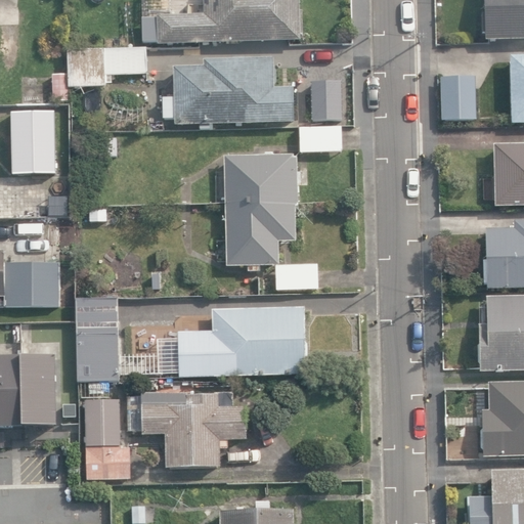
[(158,12),(159,41),(299,39),(299,31),(302,31),(302,8),(299,8),(298,0),(203,0),(204,11),(158,12)]
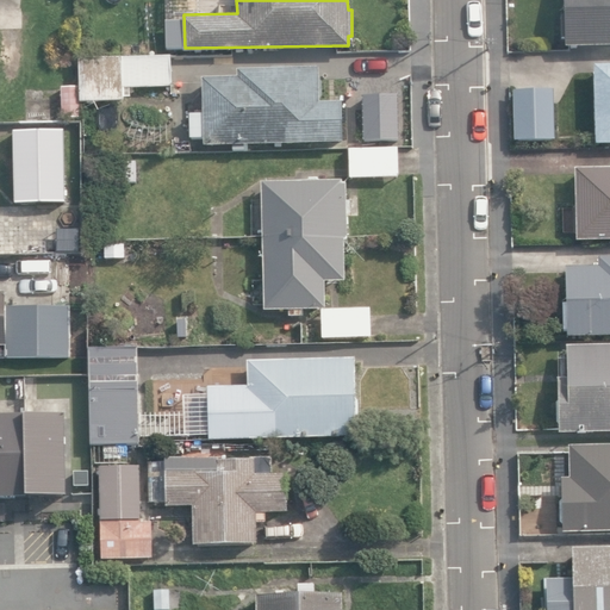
[(609,0),(562,0),(564,44),(609,42),(609,0)]
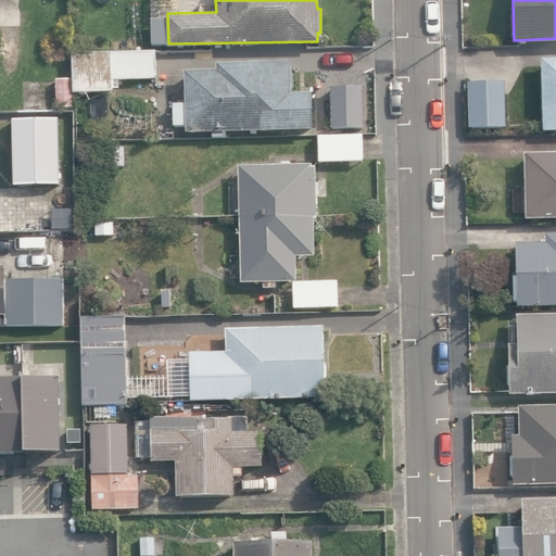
[(127,38),(128,53),(156,52),(156,37),(127,38)]
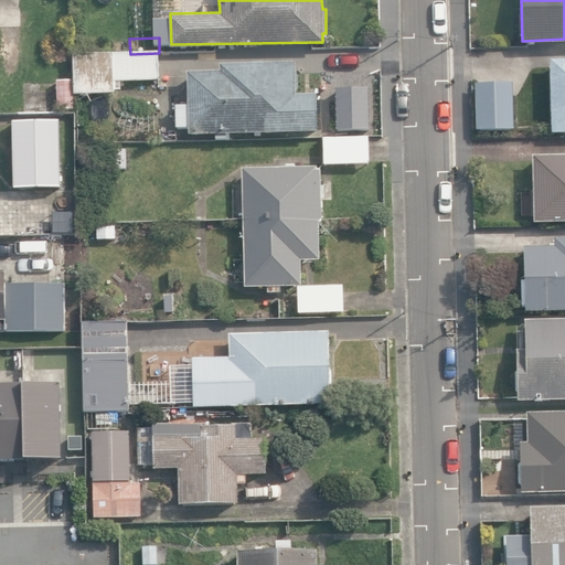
[(159,53),(130,54),(75,55),(76,95),(115,94),(115,82),(160,81),(159,53)]
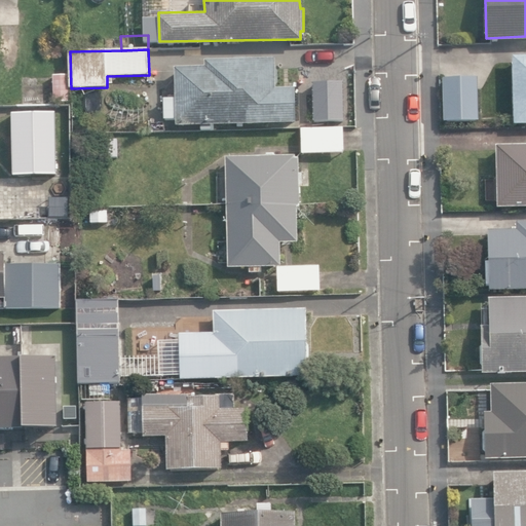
[(525,51),(512,52),(514,120),(525,120),(525,51)]
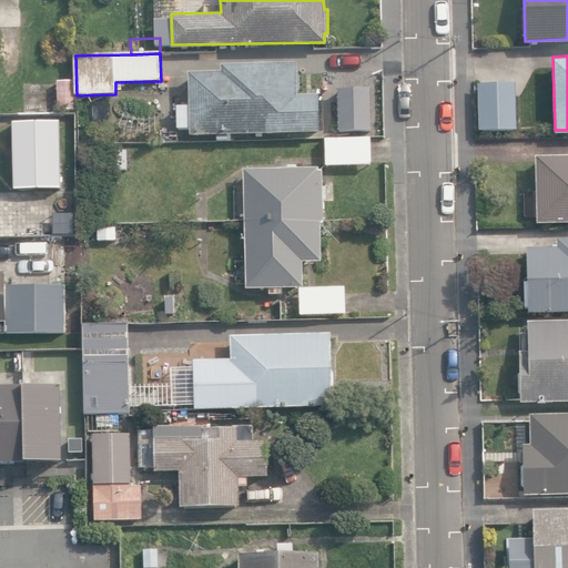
[(217,135),(217,141),(230,140),(230,134),(320,133),(318,95),(296,97),(296,63),(222,66),(222,72),(189,73),(190,107),(178,107),(178,130),(191,130),(191,135),(217,135)]
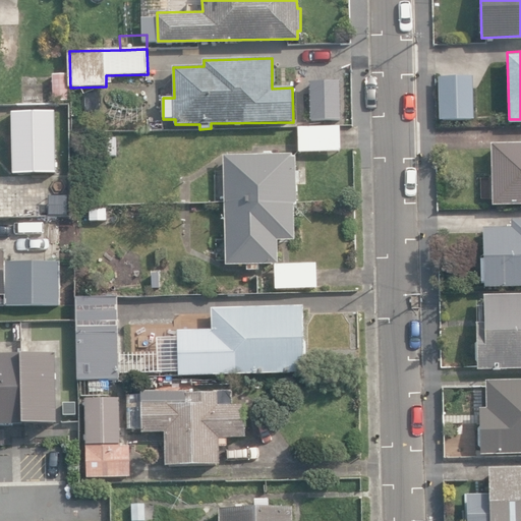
[(438,116),(471,115),(470,72),(437,72),(438,116)]
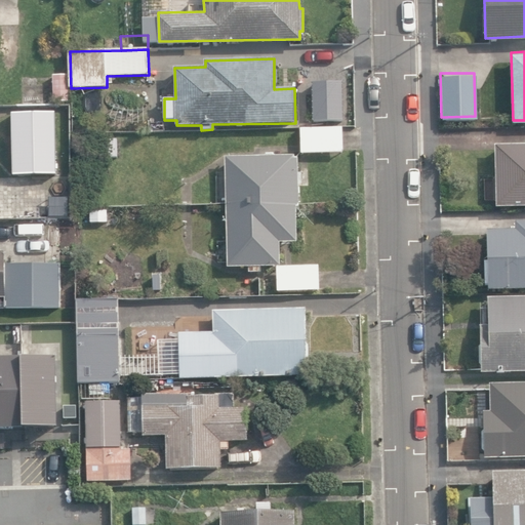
[(53,75),(53,102),(68,102),(68,74),(53,75)]
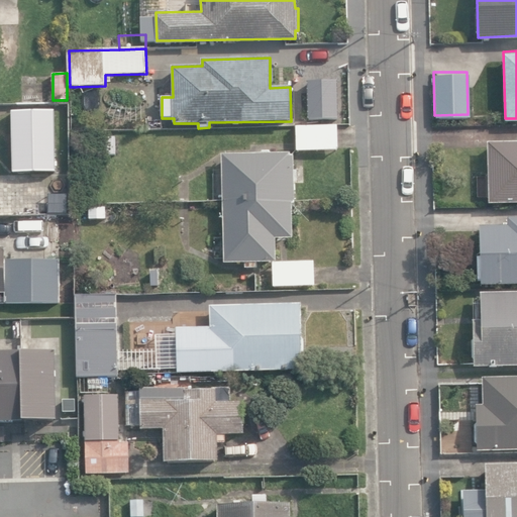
[(336,78),(306,79),(306,115),(336,115),(336,78)]
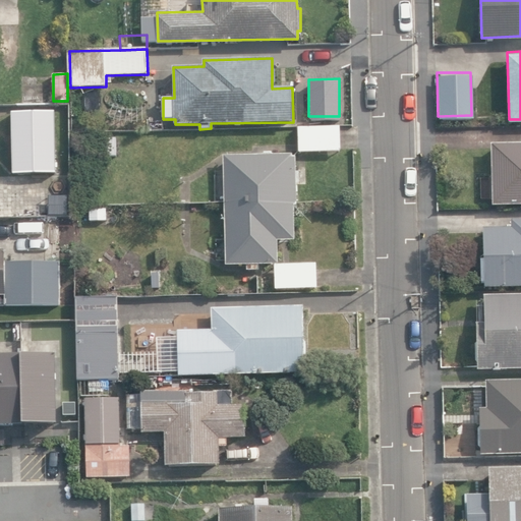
[(10,109),(10,171),(54,170),(53,109),(10,109)]
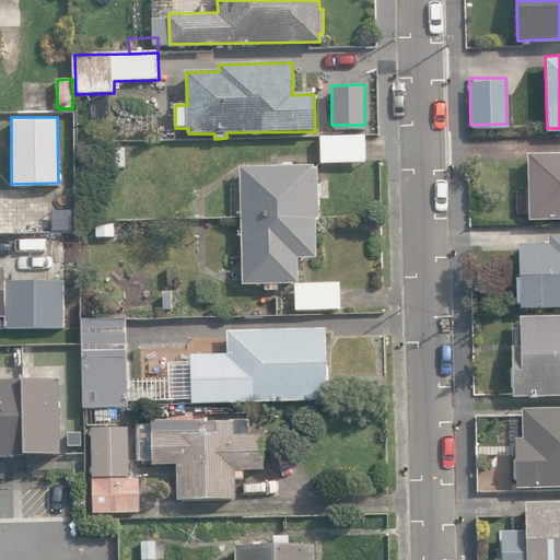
[(98,146),(98,129),(83,129),(83,146),(98,146)]
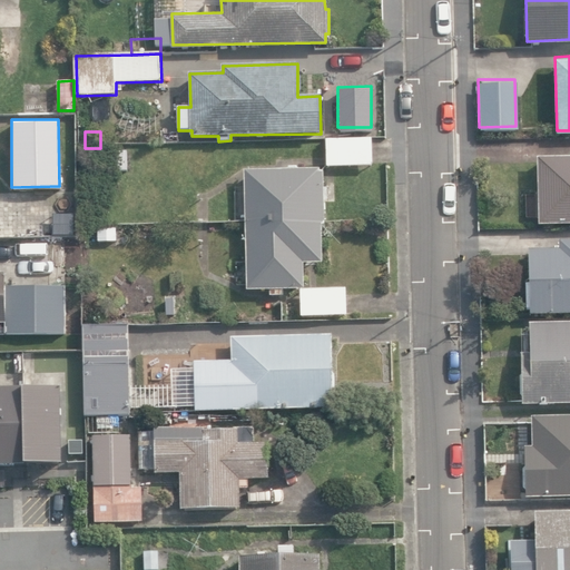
[(371,135),(325,135),(325,164),(372,163),(371,135)]
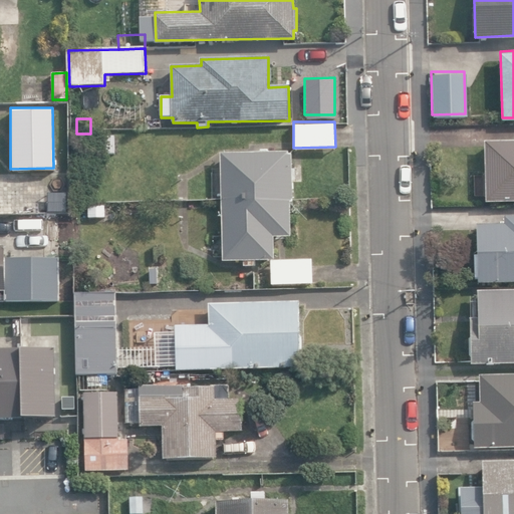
[(101,137),(102,154),(115,154),(115,137),(101,137)]
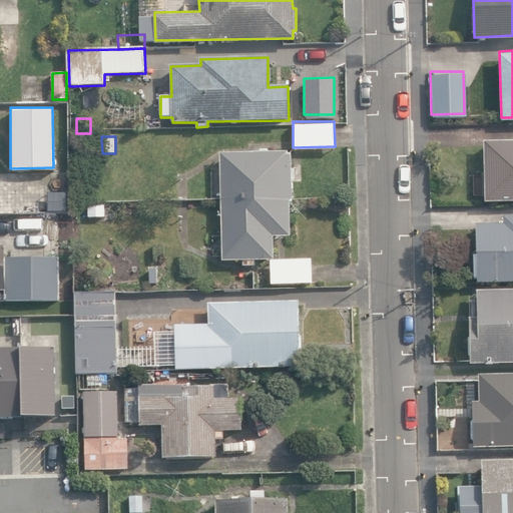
[(512,137),(483,138),(484,199),(512,198),(512,137)]
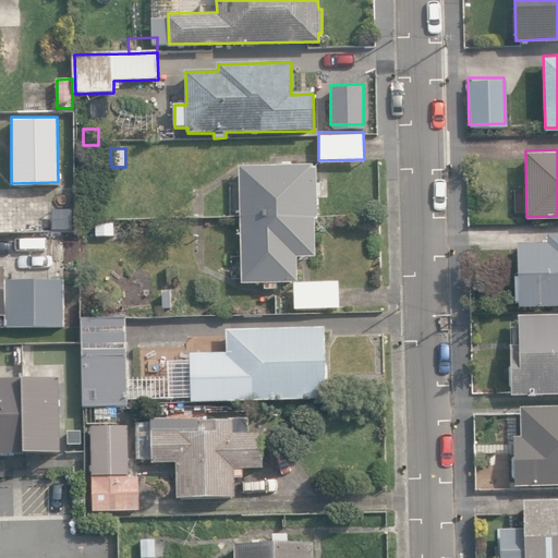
[(263,281),(263,287),(273,287),(273,281),(294,281),(294,256),(313,256),(313,217),(316,217),(317,216),(316,169),(313,169),(313,164),(238,165),(239,281),(263,281)]
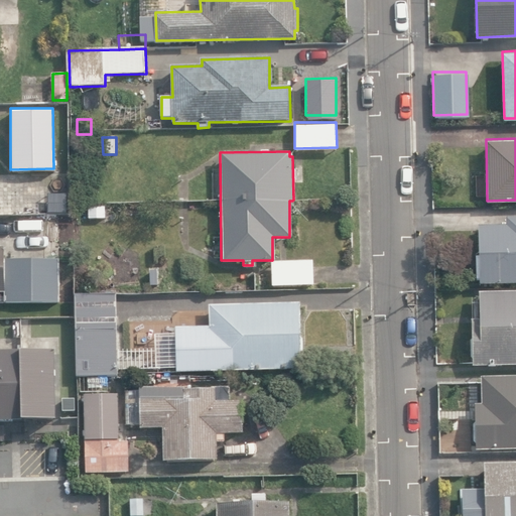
[(101,173),(101,188),(115,188),(115,172),(101,173)]
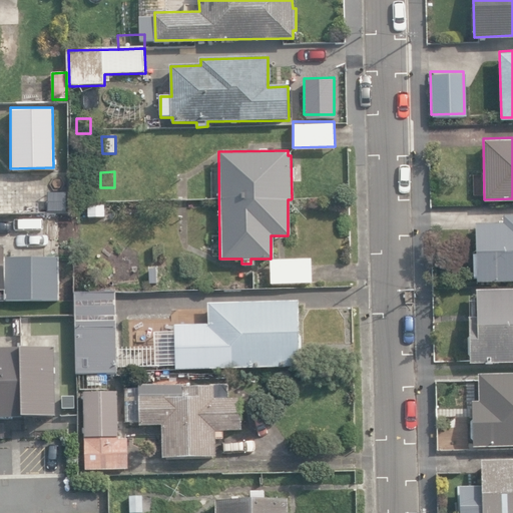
[(106,205),(87,205),(87,217),(106,217),(106,205)]
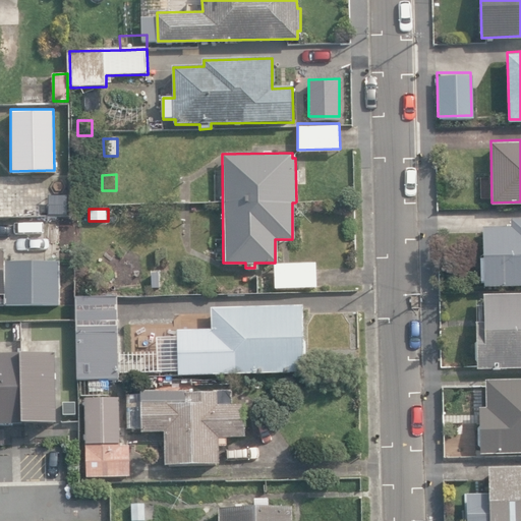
[(484,229),(485,288),(520,287),(520,220),(512,220),(512,228),(484,229)]
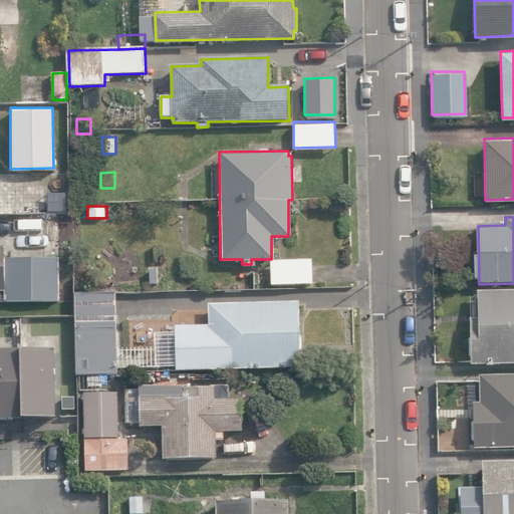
[(0,292),(5,292),(5,302),(60,301),(59,258),(6,260),(6,247),(0,247),(0,292)]
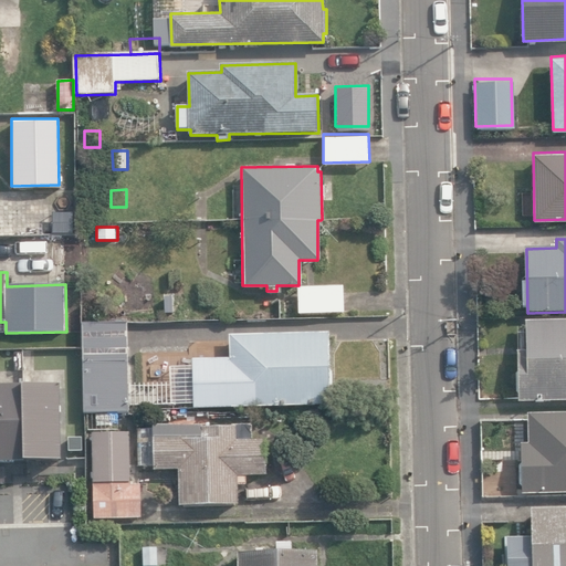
[(296,286),(296,315),(344,315),(343,286),(296,286)]
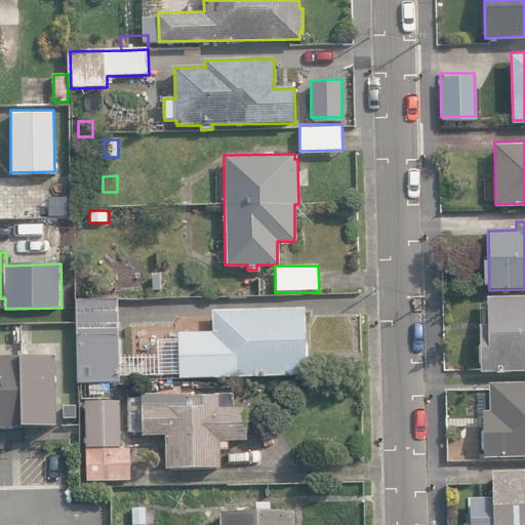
[(151,270),(152,292),(163,292),(163,270),(151,270)]
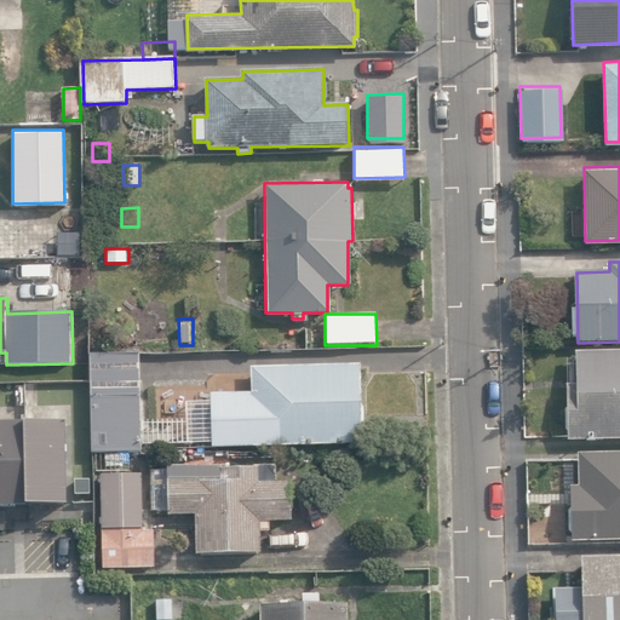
[(92,469),(119,468),(119,451),(142,451),(141,440),(133,440),(133,434),(141,434),(141,423),(139,348),(90,349),(92,469)]
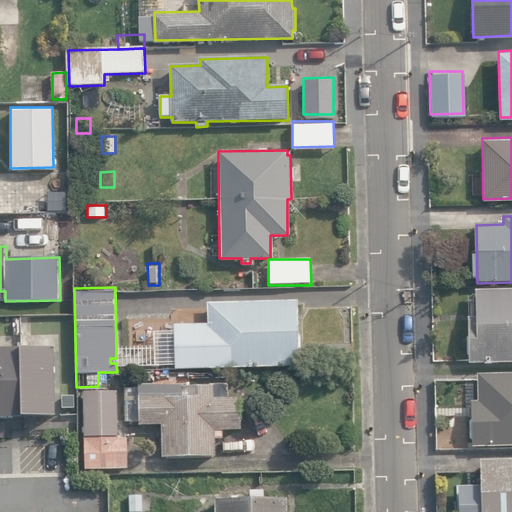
[(469,318),(470,363),(511,362),(511,290),(475,291),(475,317),(469,318)]
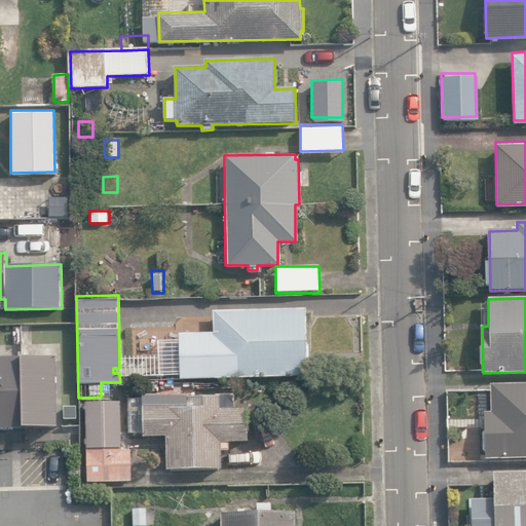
[(306,344),(306,309),(215,311),(215,333),(179,334),(180,380),(307,377),(307,369),(310,366),(309,346),(306,344)]
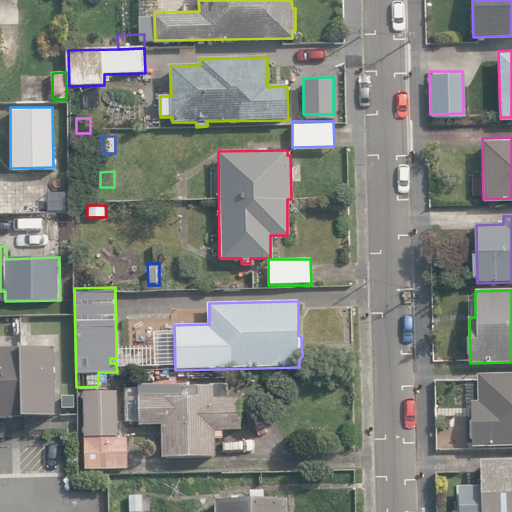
[(0,423),(57,422),(56,353),(0,354),(0,423)]
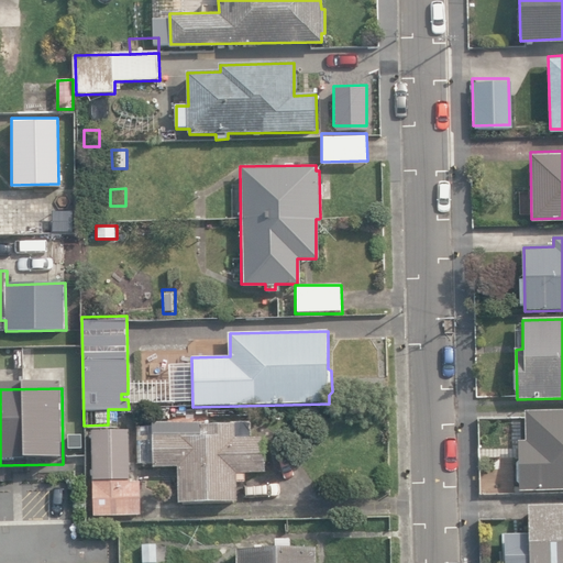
[(519,442),(520,492),(562,489),(562,410),(526,412),(527,441),(519,442)]
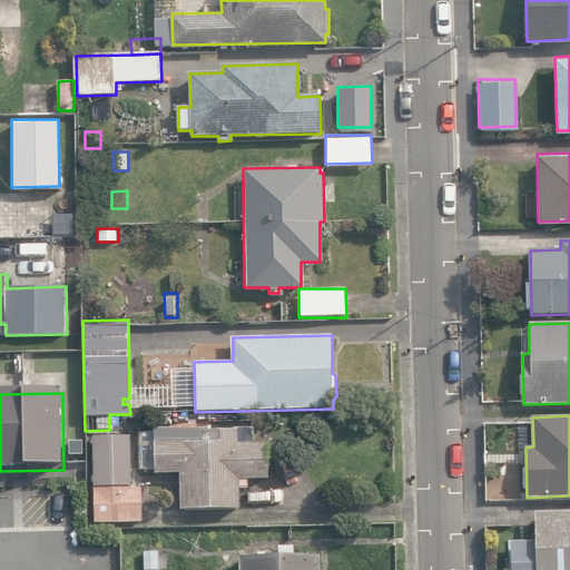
[(252,441),(252,425),(153,426),(153,430),(137,430),(138,467),(154,467),(154,471),(178,471),(178,507),(238,505),(238,487),(247,487),(246,477),(266,477),(266,441),(252,441)]
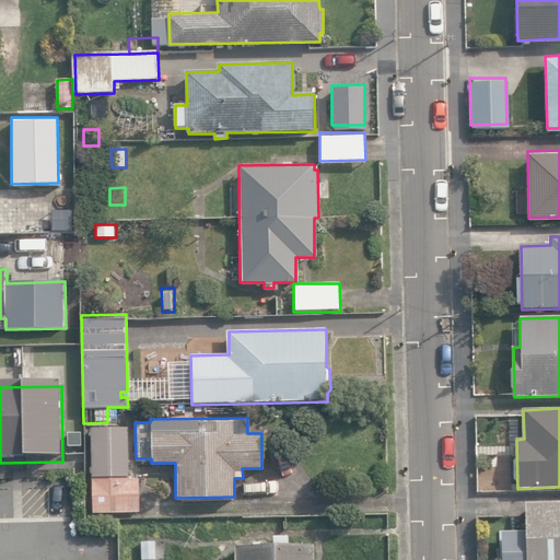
[(90,474),(127,474),(126,424),(90,424),(90,474)]
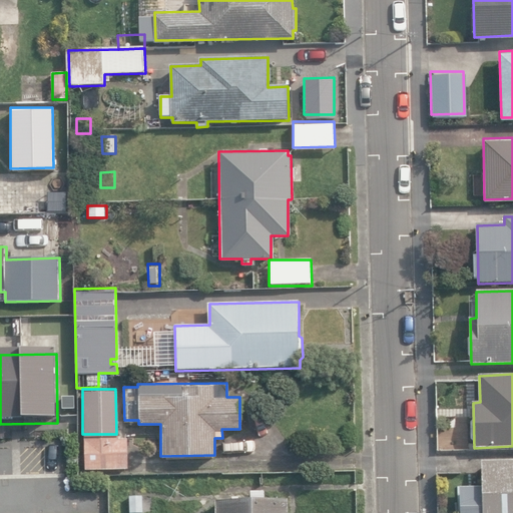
[(83,436),(83,466),(126,466),(126,436),(83,436)]
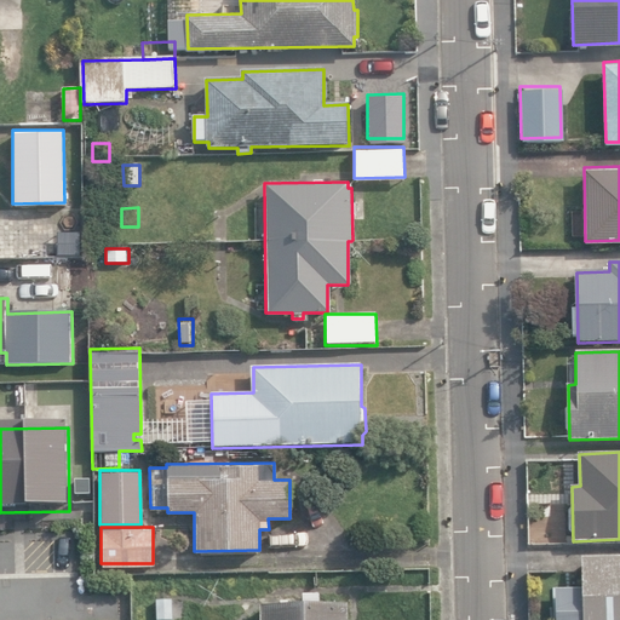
[(619,619),(619,556),(583,558),(584,619),(619,619)]
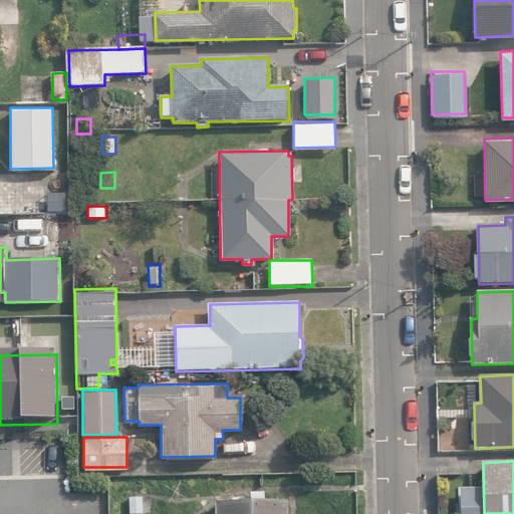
[(287,513),(287,499),(215,500),(214,513),(287,513)]
